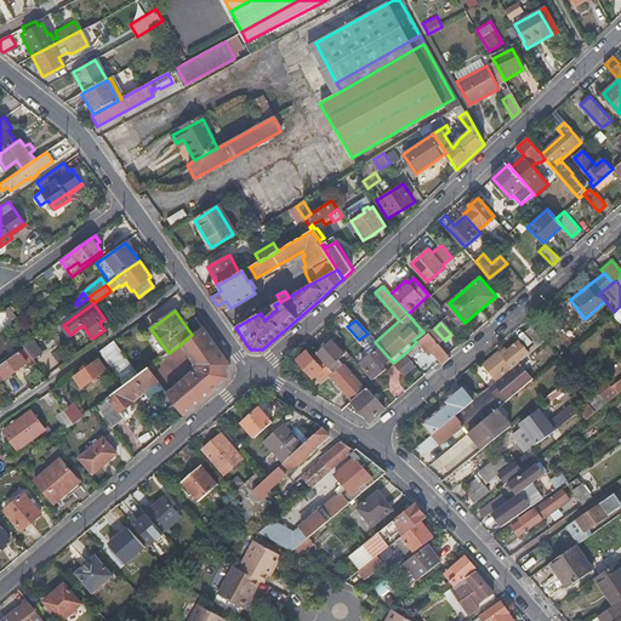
[(541,336),(531,325),(524,331),(534,342),(541,336)]
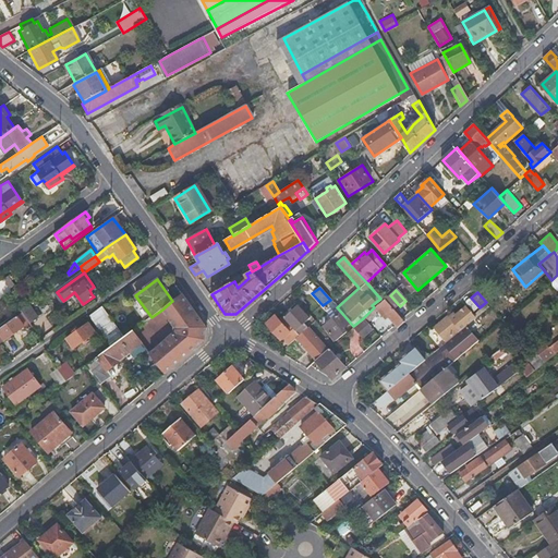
[(150,354),(166,374),(206,340),(206,328),(182,294),(172,301),(162,310),(174,327),(174,335),(150,354)]
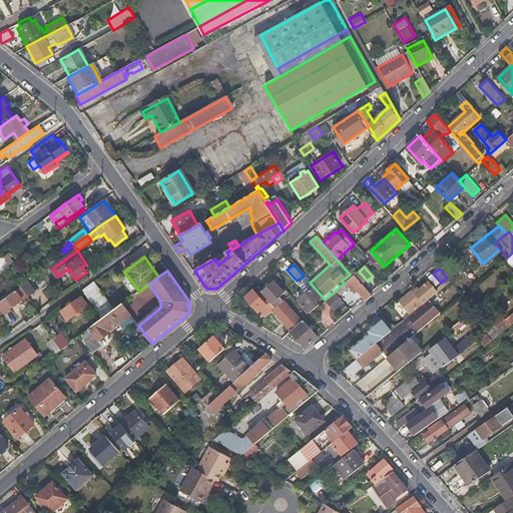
[(353,277),(361,287),(368,282),(359,272),(353,277)]
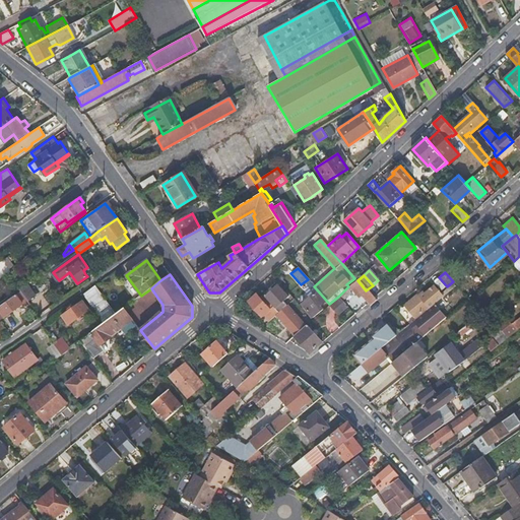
[(375,301),(373,298),(366,290),(358,280),(356,281),(351,285),(367,304),(369,306),(375,301)]
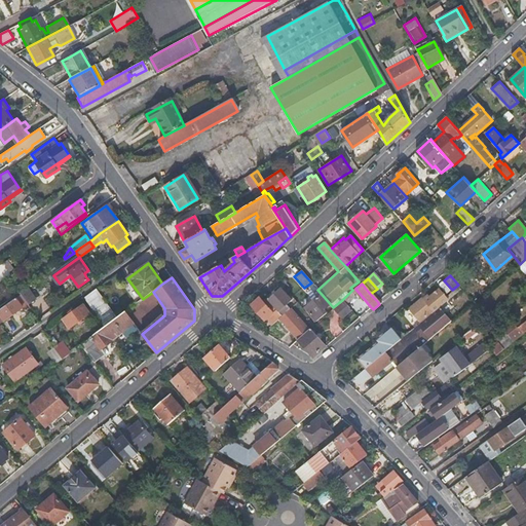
[(22,295),(28,304),(34,299),(26,288),(20,293),(22,295)]
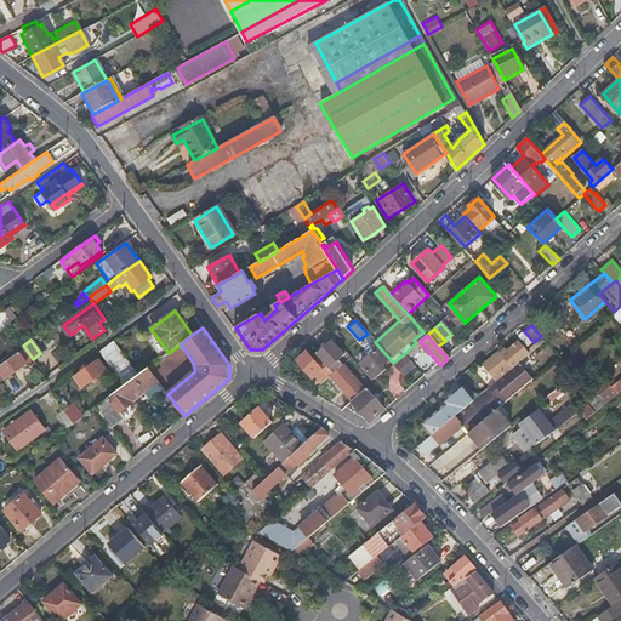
[(519,362),(530,353),(518,340),(508,348),(506,347),(501,351),(500,349),(483,364),(496,379),(512,364),(514,366),(519,362)]
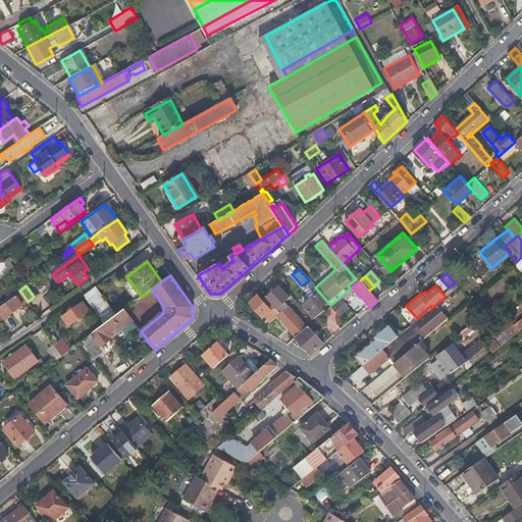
[(14,294),(9,286),(1,293),(6,300),(14,294)]
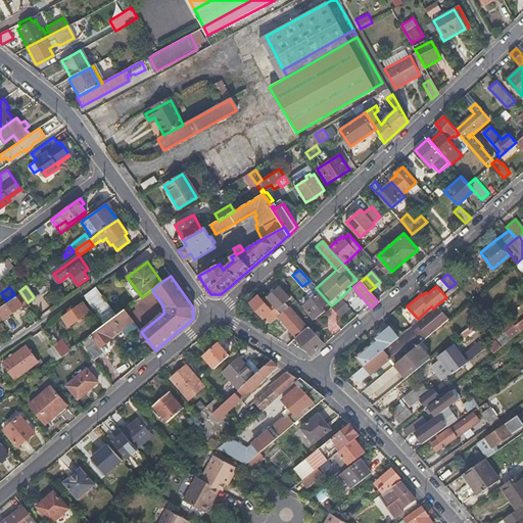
[(83,296),(104,326),(106,325),(116,317),(95,287),(83,296)]
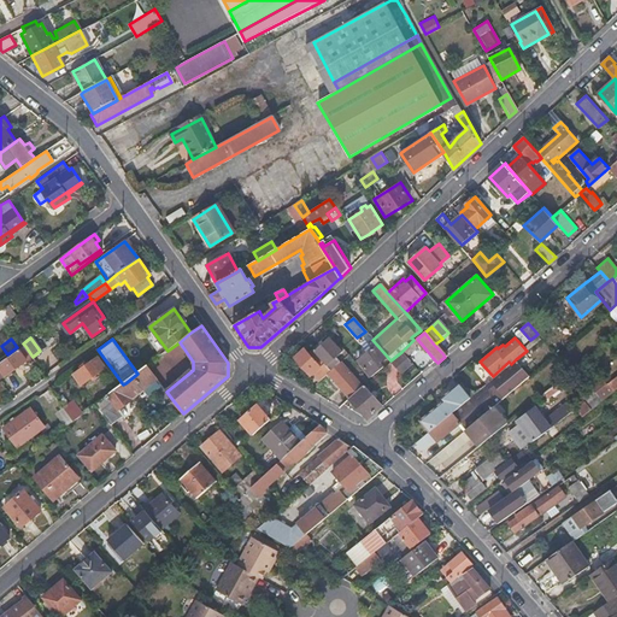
[(341,353),(328,339),(313,351),(327,365),(341,353)]
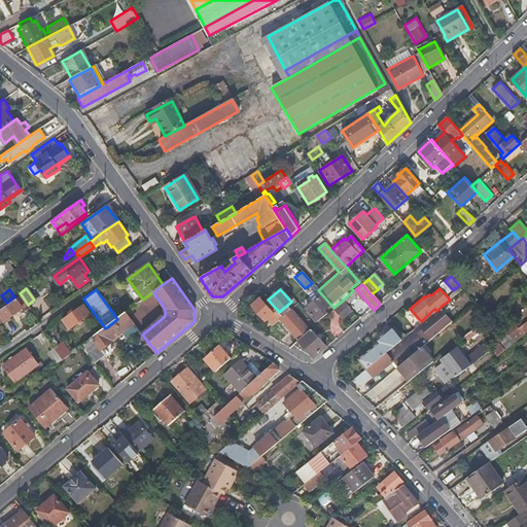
[(0,317),(4,323),(28,305),(22,295),(0,312),(0,317)]
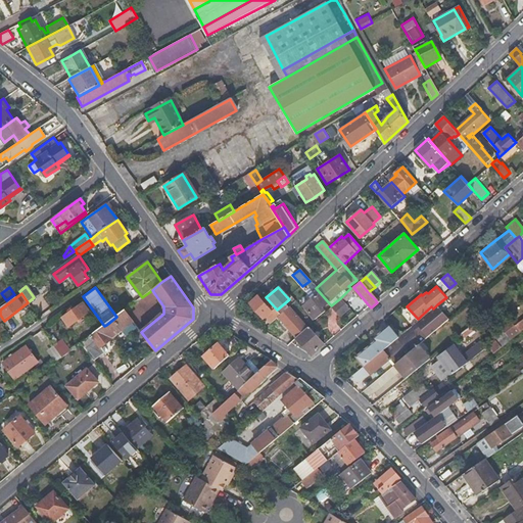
[(327,302),(319,293),(303,306),(314,319),(323,312),(320,308),(327,302)]
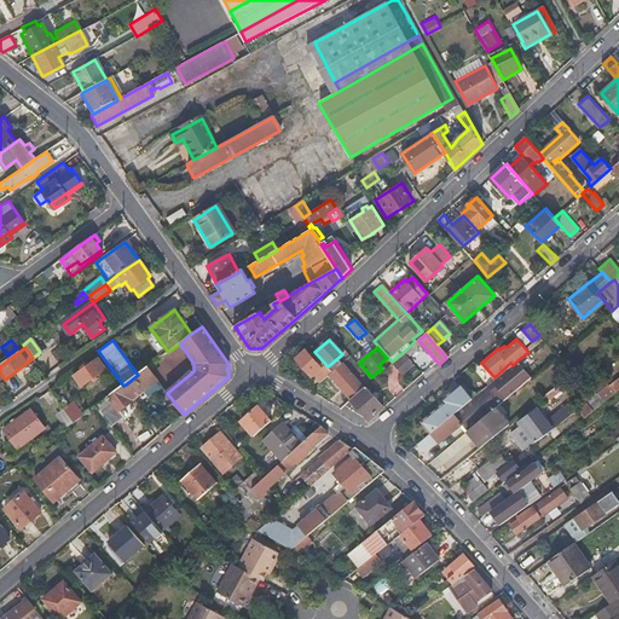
[(311,377),(312,376),(319,369),(314,364),(318,362),(310,353),(307,356),(304,351),(294,359),(311,377)]
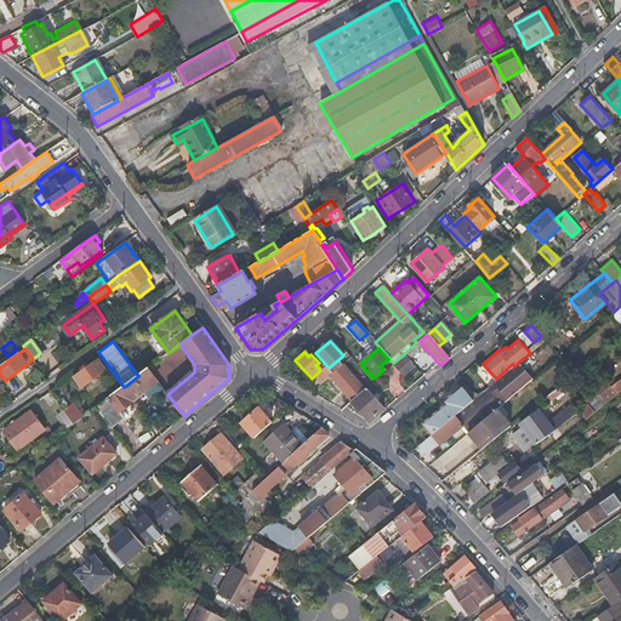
[(393,363),(391,365),(400,377),(414,365),(404,354),(393,363)]
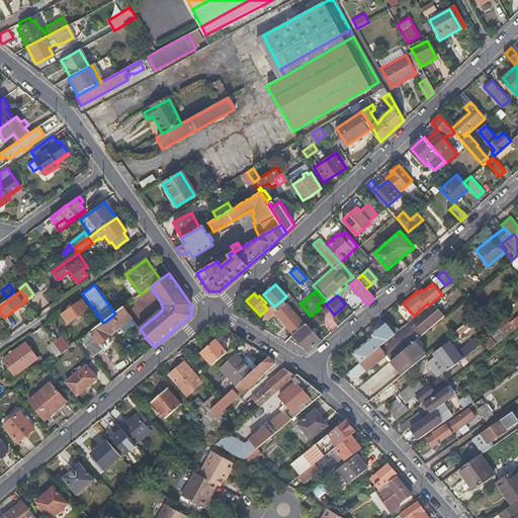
[(74,306),(71,301),(66,306),(70,310),(63,315),(69,323),(88,308),(82,300),(74,306)]
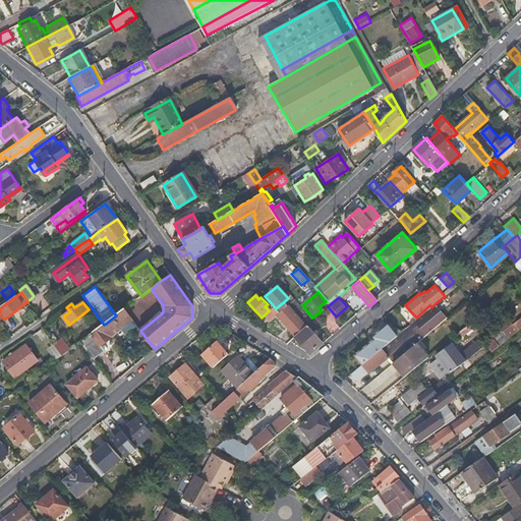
[(389,358),(393,363),(416,343),(448,317),(436,303),(431,307),(397,336),(360,366),(351,373),(357,381),(367,371),(370,373),(389,358)]
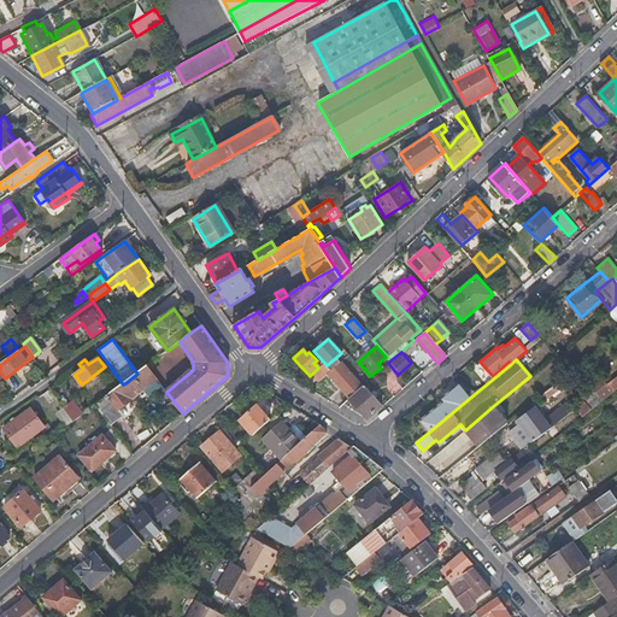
[(330,372),(323,364),(318,368),(311,375),(317,383),(328,374),(330,372)]
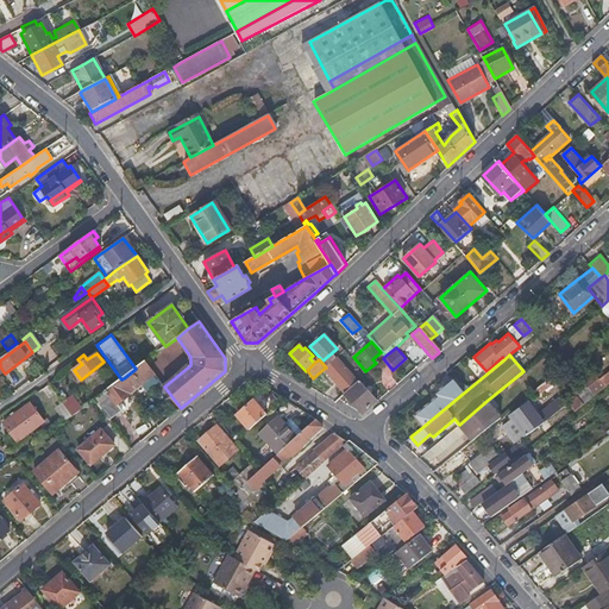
[(326,368),(324,369),(345,393),(356,383),(334,359),(326,368)]
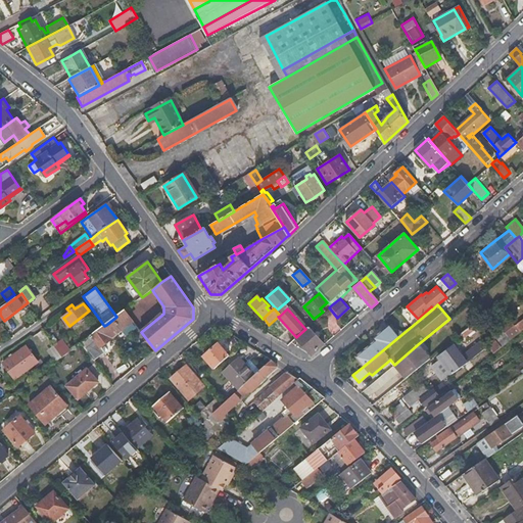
[(82,343),(94,359),(105,350),(102,346),(112,339),(111,337),(133,321),(125,311),(116,317),(106,325),(104,326),(82,343)]
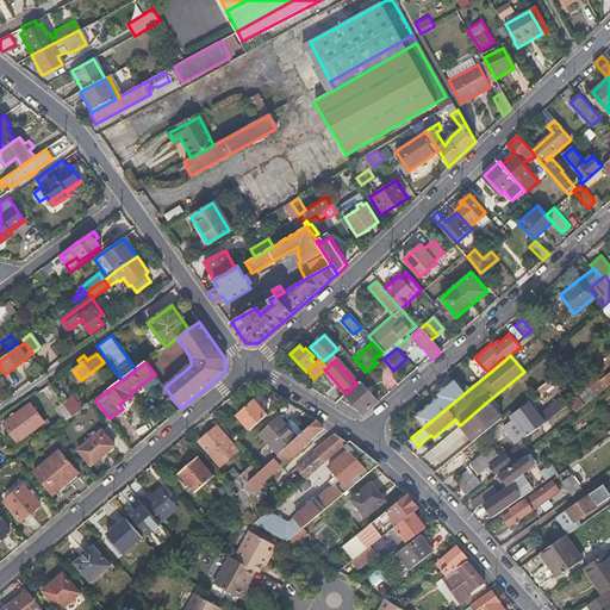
[(556,387),(559,384),(553,377),(533,393),(536,397),(553,384),(556,387)]
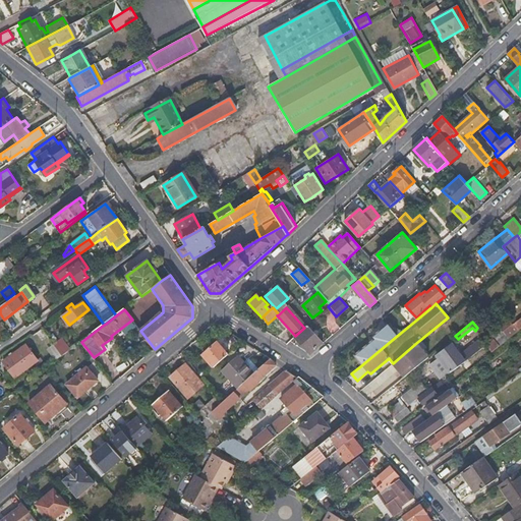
[(397,336),(387,324),(371,336),(374,339),(352,357),(360,366),(397,336)]
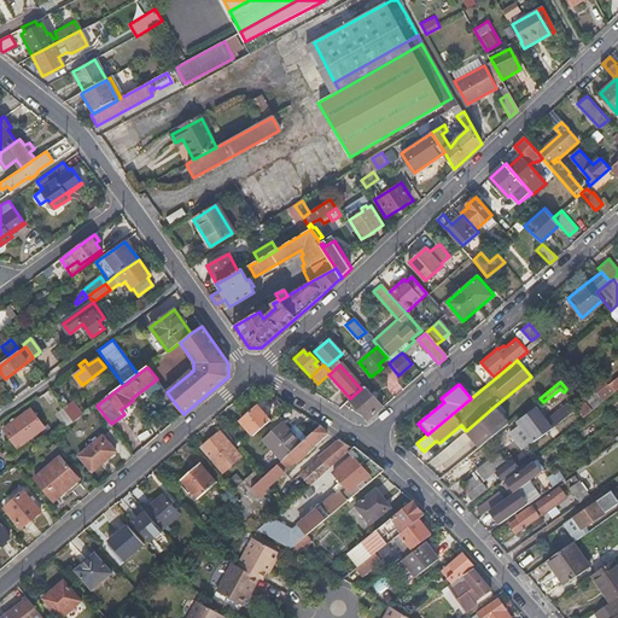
[(596,394),(589,384),(572,397),(579,407),(584,403),(592,412),(601,403),(594,395),(596,394)]
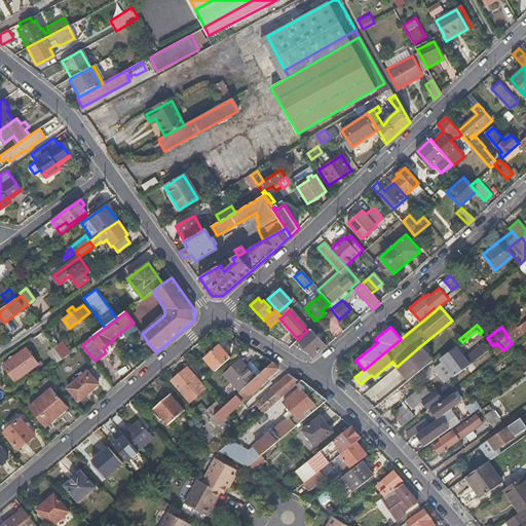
[(312,358),(325,347),(308,330),(307,331),(298,339),(296,340),(312,358)]
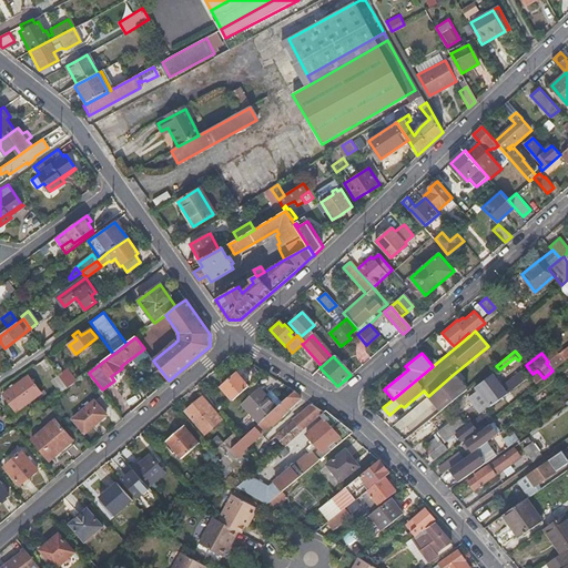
[(58,375),(68,388),(78,381),(68,368),(58,375)]
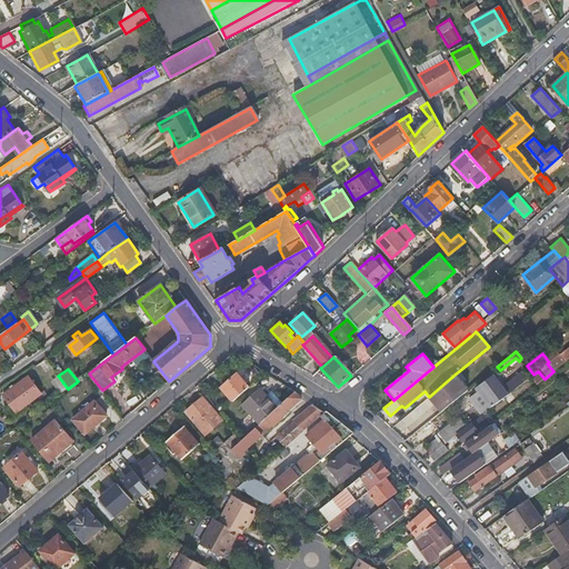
[(538,371),(533,375),(529,378),(535,387),(545,379),(538,371)]
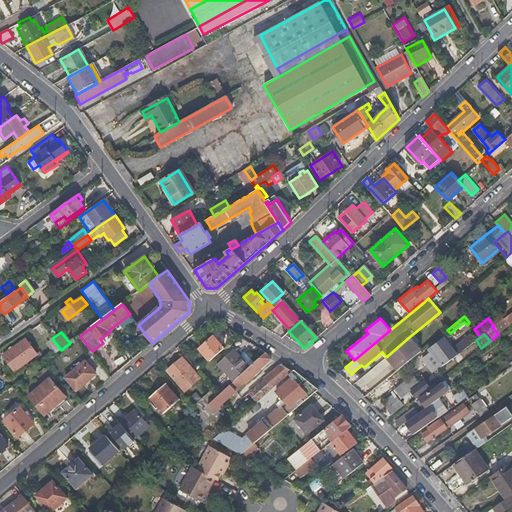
[(225,349),(214,336),(199,348),(210,361),(225,349)]
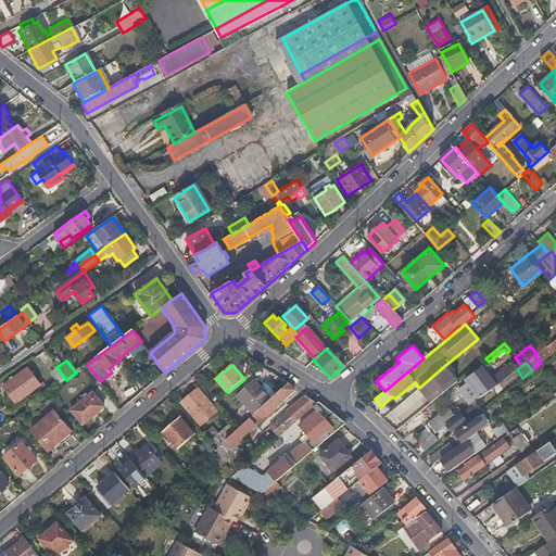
[(419,388),(431,402),(457,381),(444,366),(419,388)]
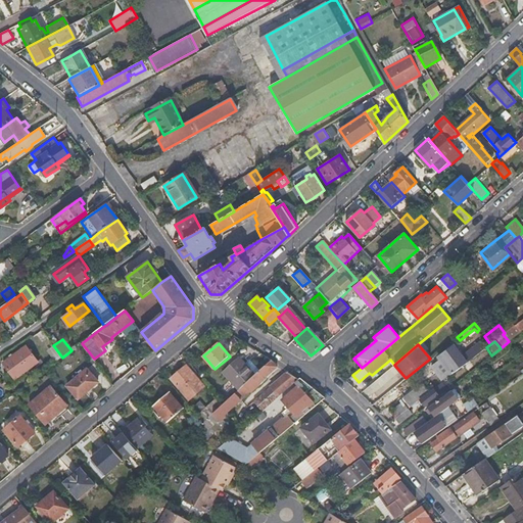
[(11,375),(16,383),(26,376),(24,373),(37,363),(26,346),(2,364),(11,375)]
